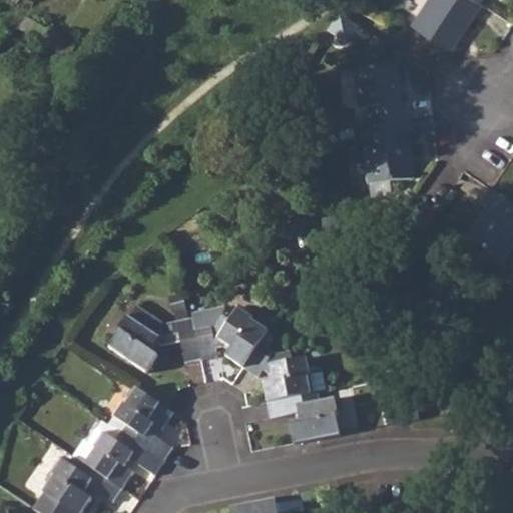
[(424,0),(409,24),(447,50),(479,3),(473,0),(424,0)]
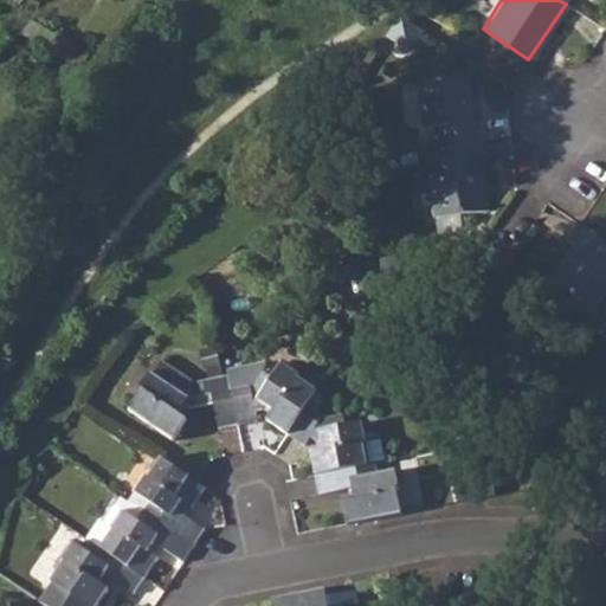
[(21,32),(51,51),(58,38),(30,19),(21,32)]
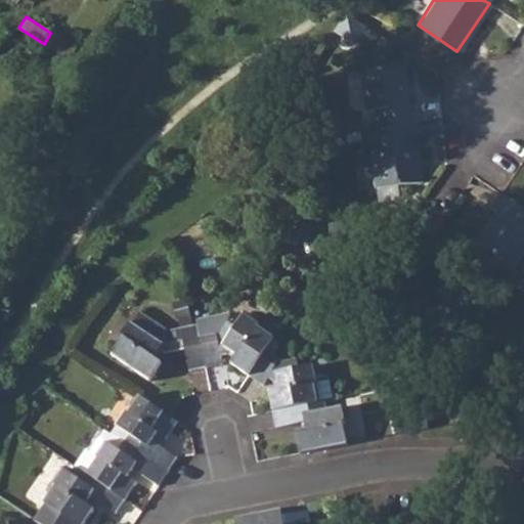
[(373,110),(375,125),(413,121),(411,104),(407,104),(402,67),(359,71),(364,111),(373,110)]
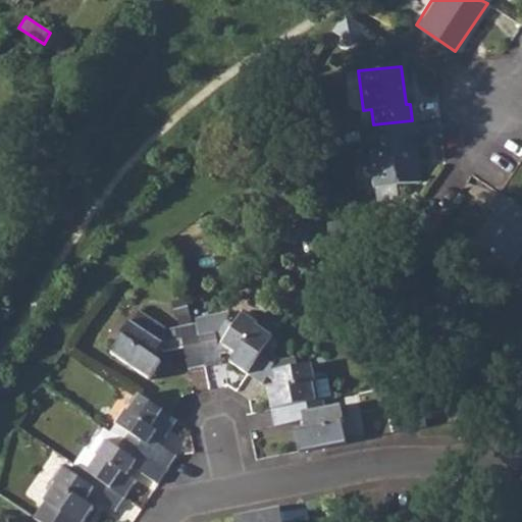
[(367,125),(374,185),(420,179),(412,120),(373,124),(367,125)]
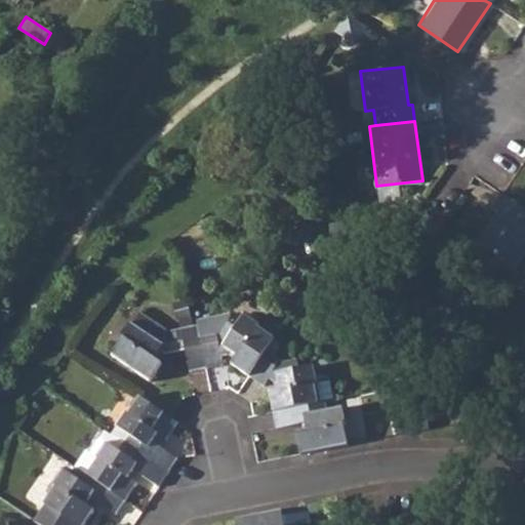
[(473,242),(510,267),(524,242),(524,230),(522,229),(524,225),(524,209),(496,192),(486,207),(494,212),(473,242)]
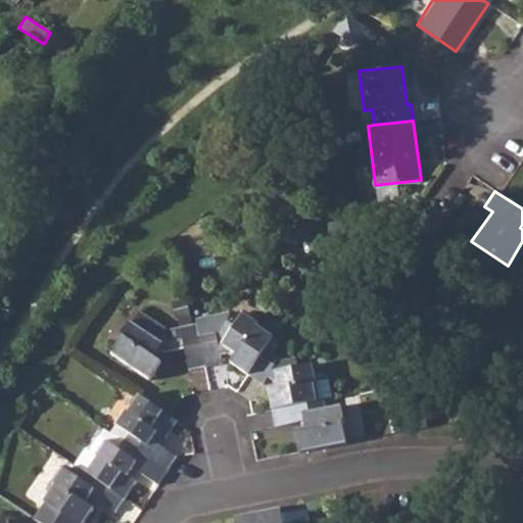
[(329,221),(332,238),(346,237),(344,224),(337,219),(329,221)]
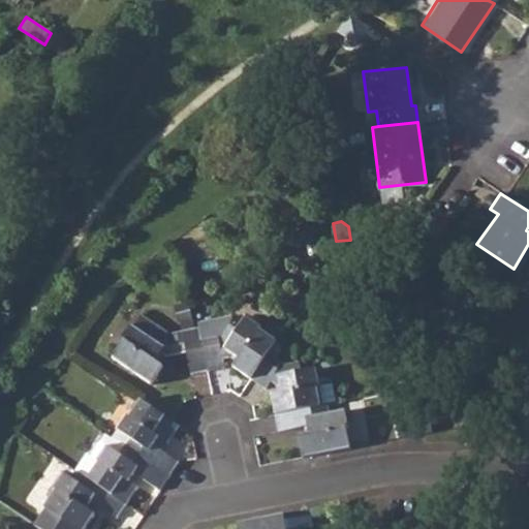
[(199,321),(182,324),(185,341),(164,345),(156,339),(164,328),(163,327),(146,314),(124,339),(126,342),(115,356),(153,382),(169,355),(186,353),(190,373),(209,370),(203,338),(199,321)]
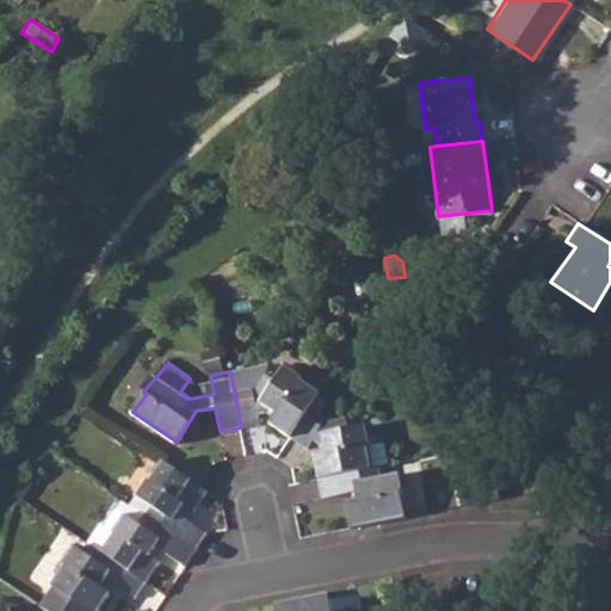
[(230,371),(234,390),(241,427),(263,424),(260,413),(265,413),(271,406),(278,411),(271,421),(294,437),(315,407),(323,394),(289,366),(277,382),(269,376),(266,364),(230,371)]
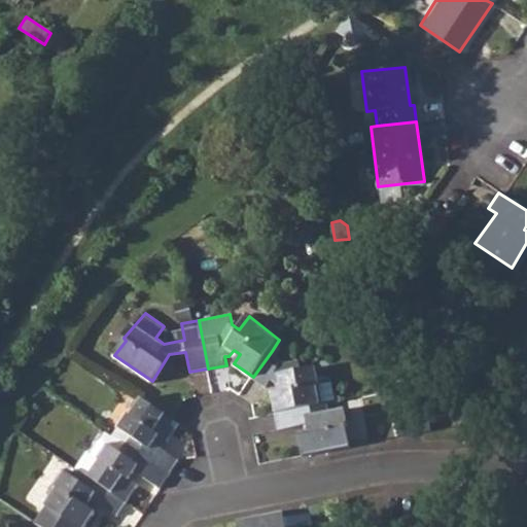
[(181,323),(164,326),(155,338),(164,344),(184,340),(181,323)]
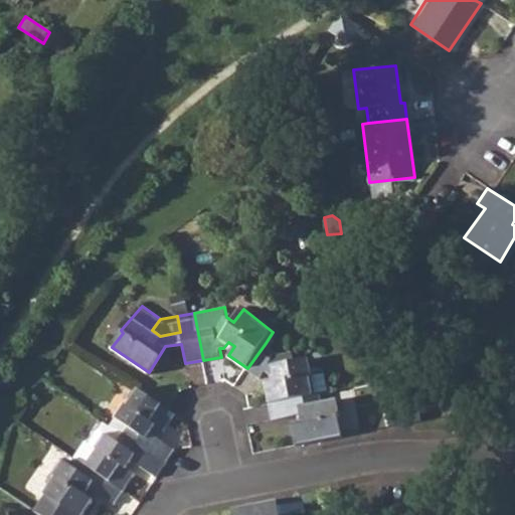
[(270,404),(313,395),(309,375),(312,375),(311,369),(309,358),(295,361),(293,352),(282,354),(266,343),(247,368),(261,378),(266,370),(274,372),(275,380),(266,382),(270,404)]
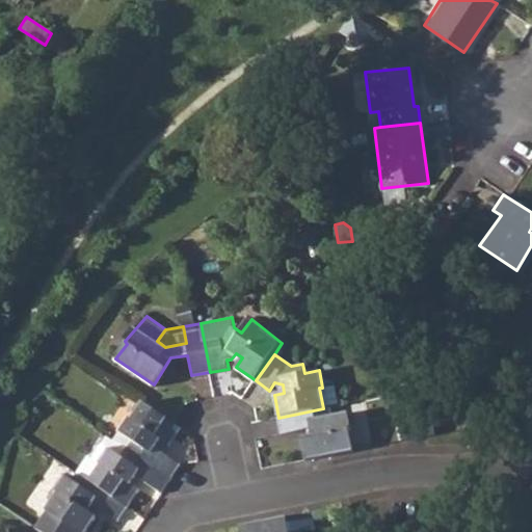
[(319,388),(323,408),(331,406),(339,405),(334,381),(330,379),(321,381),(322,388),(319,388)]
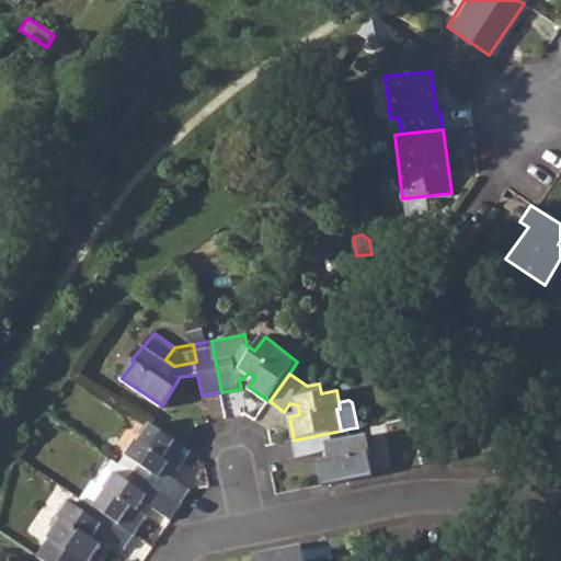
[(132,470),(182,504),(190,492),(192,490),(163,470),(168,464),(175,470),(190,450),(150,422),(124,454),(137,462),(132,470)]
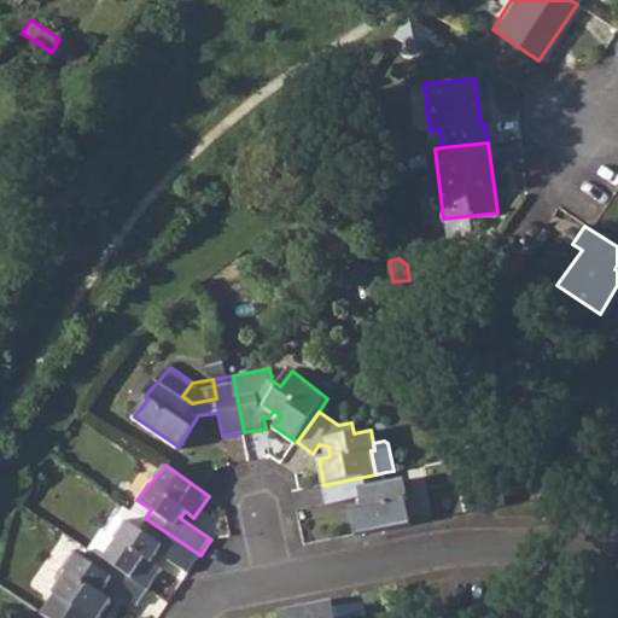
[(350,509),(353,535),(408,524),(403,482),(386,483),(385,472),(375,474),(324,485),(327,503),(360,500),(362,507),(350,509)]
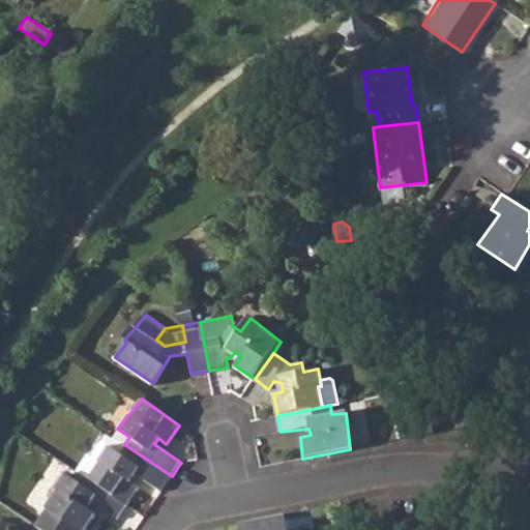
[(108,443),(96,459),(98,460),(87,475),(125,503),(138,486),(128,479),(133,472),(162,491),(172,476),(124,444),(119,452),(108,443)]
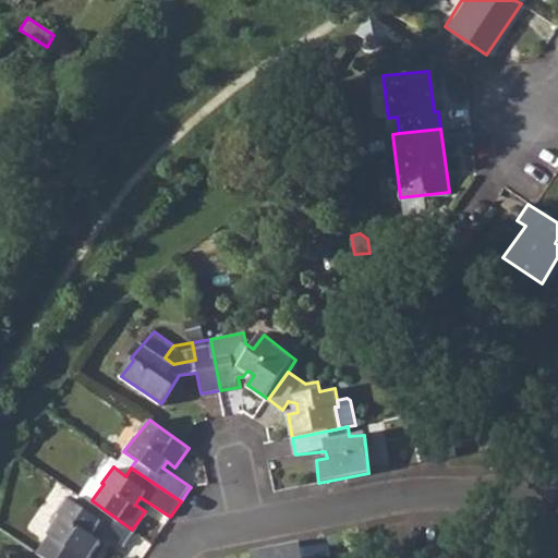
[(85,496),(92,500),(104,484),(101,483),(91,476),(79,492),(85,496)]
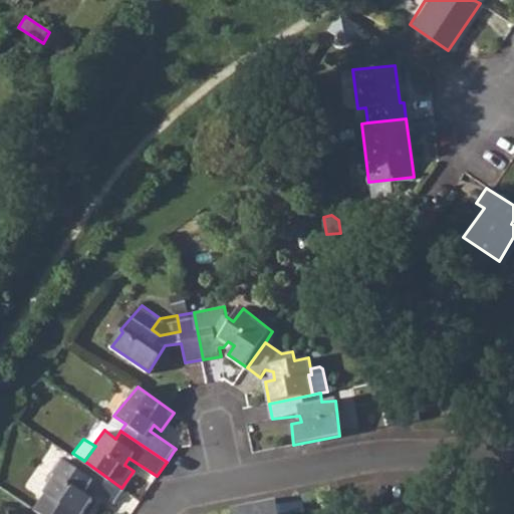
[(84,461),(78,457),(71,466),(59,457),(49,472),(51,475),(41,490),(74,513),(80,513),(91,499),(83,494),(87,486),(111,503),(121,488),(84,461)]
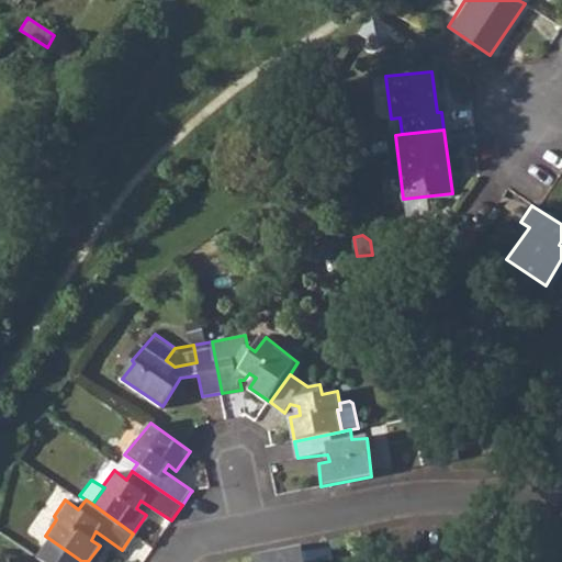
[(317,543),(253,555),(253,561),(322,561),(322,560),(329,559),(328,547),(318,547),(317,543)]
